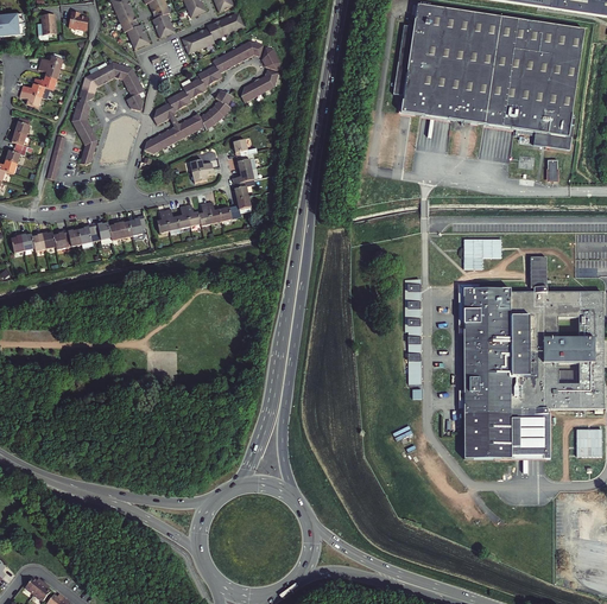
[(112,0),(124,30),(126,29),(134,46),(149,40),(145,30),(141,31),(140,29),(143,27),(141,21),(138,23),(137,18),(133,19),(132,16),(134,14),(130,2),(127,4),(125,0),(112,0)]
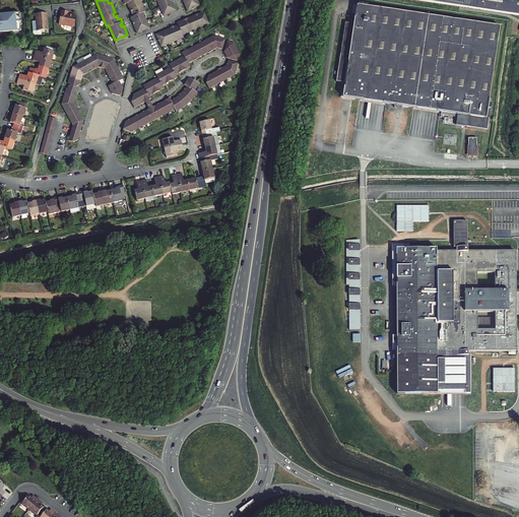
[(124,0),(124,1),(127,0),(129,5),(131,4),(132,7),(130,8),(132,13),(130,14),(132,19),(134,18),(135,20),(133,21),(136,30),(149,25),(142,9),(145,8),(141,0),(124,0)]
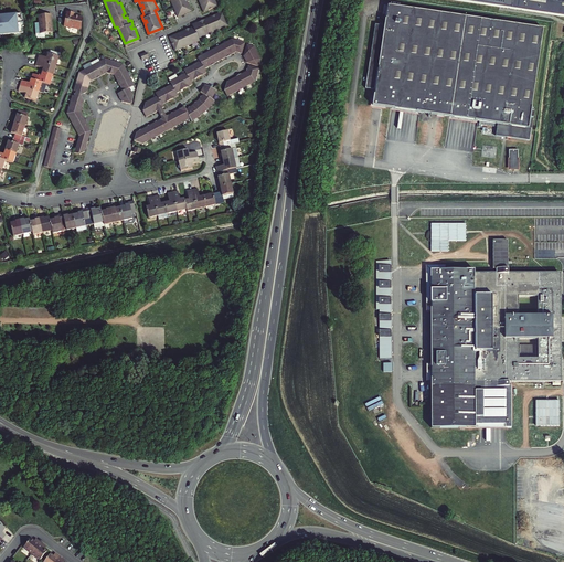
[(171,0),(177,14),(191,8),(188,0),(184,0),(171,0)]
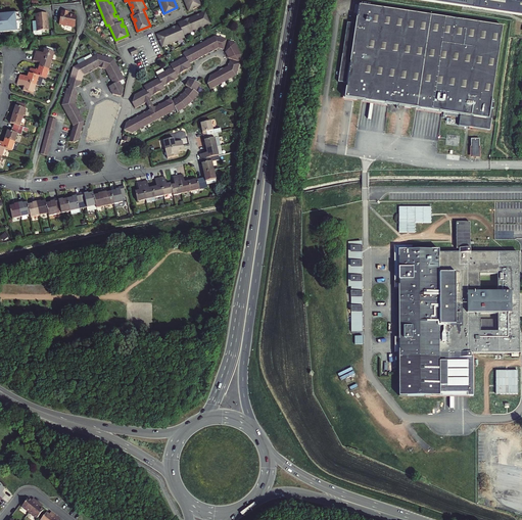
[(184,0),(188,8),(200,3),(198,0),(184,0)]
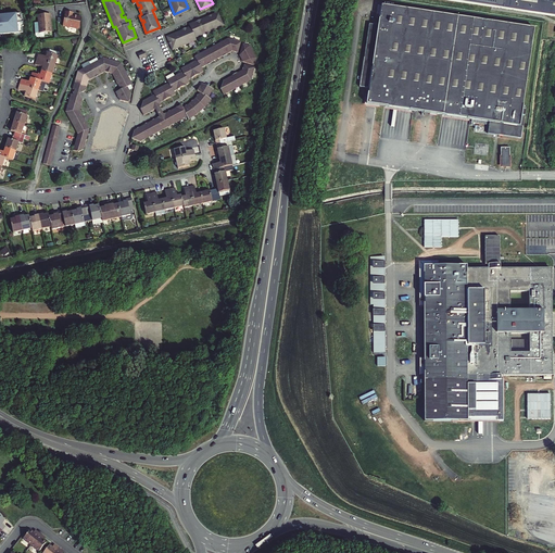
[(472,0),(502,4),(554,12),(554,0),(472,0)]
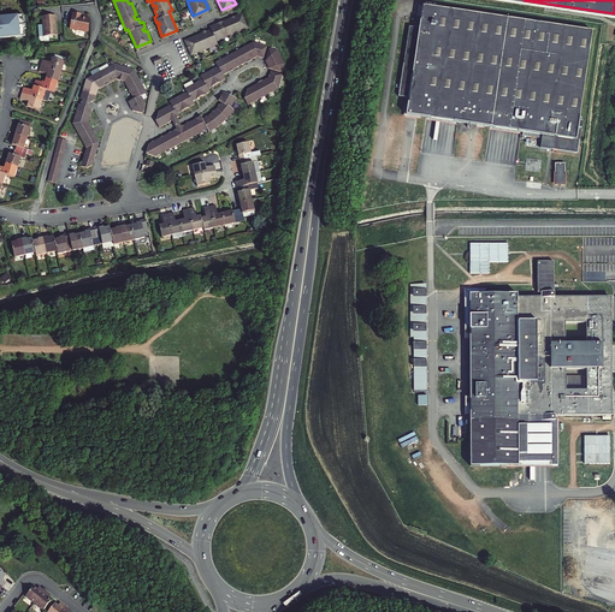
[(406,113),(575,136),(591,27),(421,4),(419,23),(408,93),(406,113)]
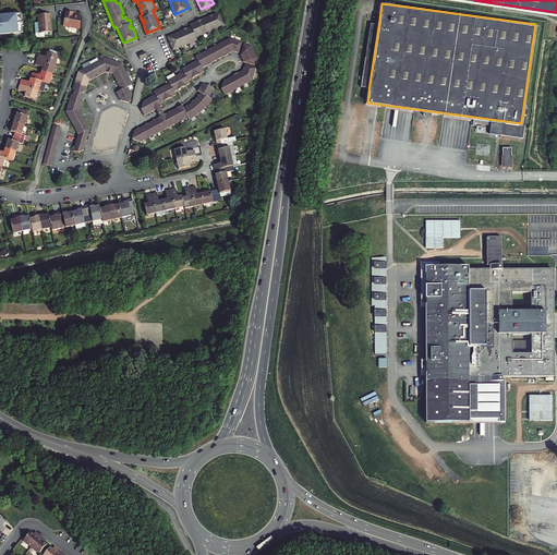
[(73,9),(65,8),(62,22),(70,24),(70,23),(79,25),(81,13),(75,12),(72,12),(73,9)]
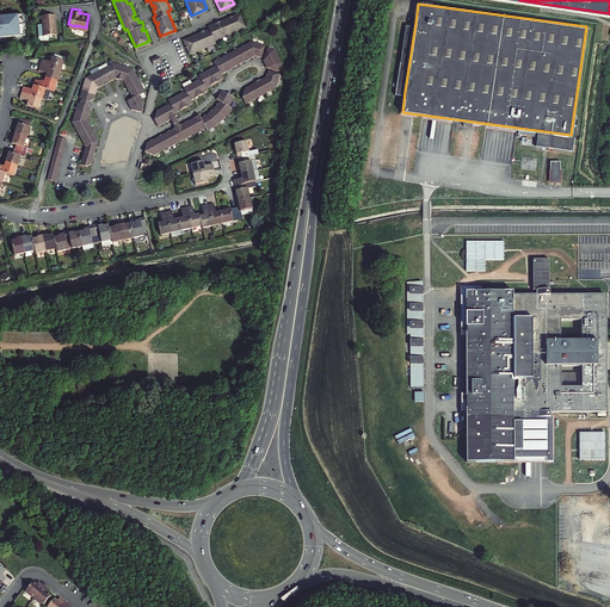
[(0,33),(23,32),(22,25),(24,25),(23,18),(22,18),(20,11),(0,13),(0,33)]
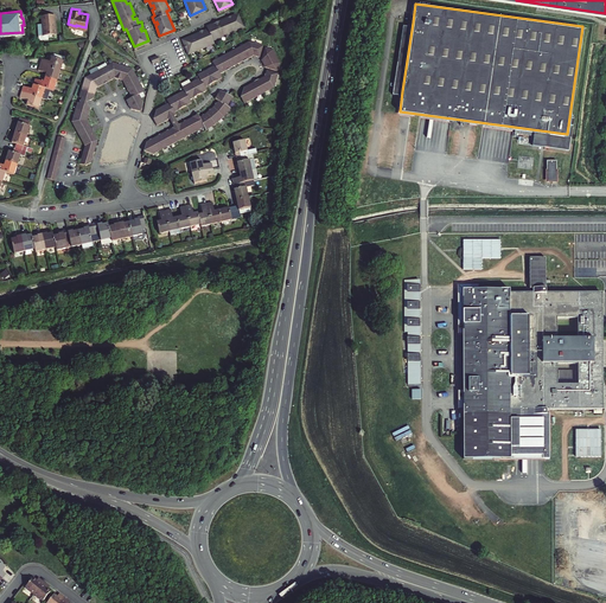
[(197,31),(179,38),(185,52),(211,42),(210,39),(242,26),(236,11),(228,14),(229,17),(227,19),(225,15),(215,20),(216,23),(212,24),(211,21),(204,25),(205,27),(201,29),(202,32),(198,33),(197,31)]
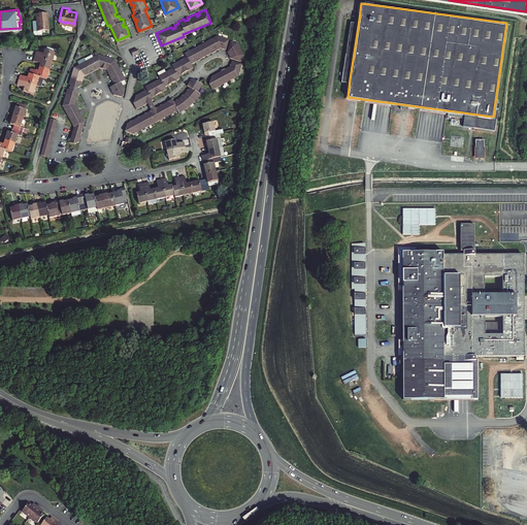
[(35,11),(37,29),(48,27),(47,10),(35,11)]
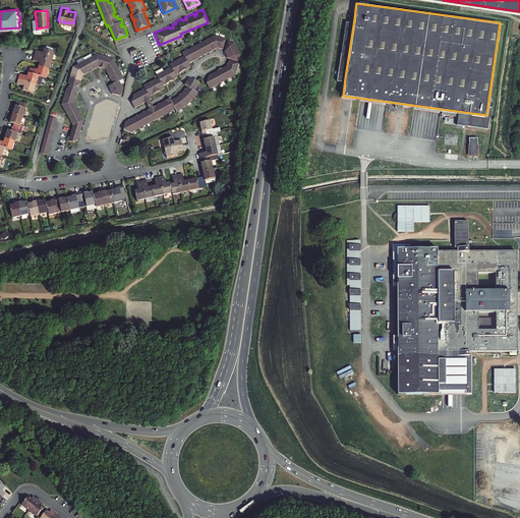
[(354,19),(345,18),(337,77),(345,78),(354,19)]
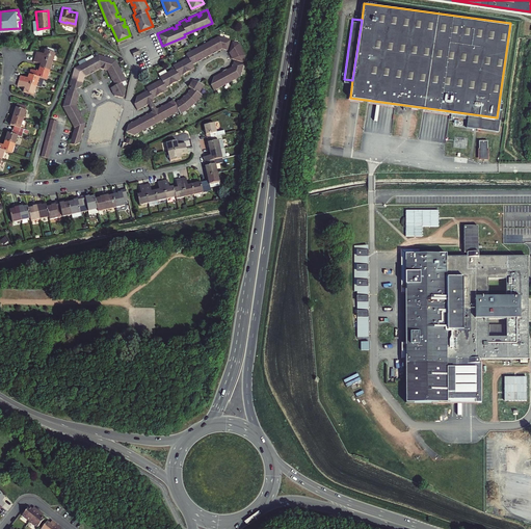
[(233,37),(221,33),(218,34),(223,47),(230,49),(233,37)]
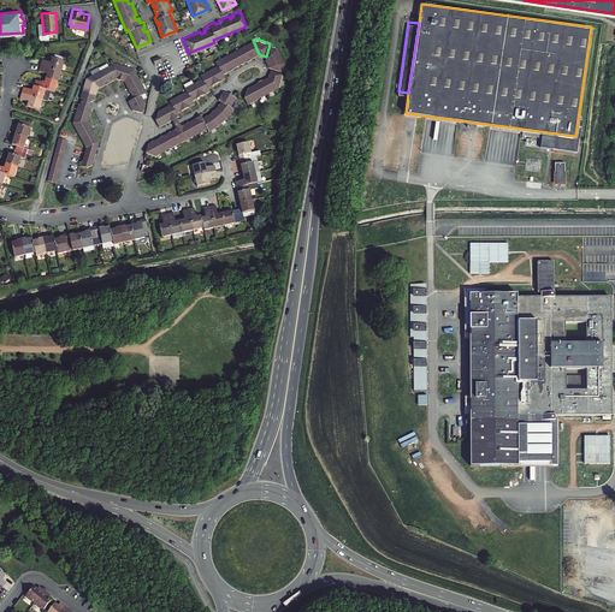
[(259,54),(253,40),(243,45),(250,58),(259,54)]
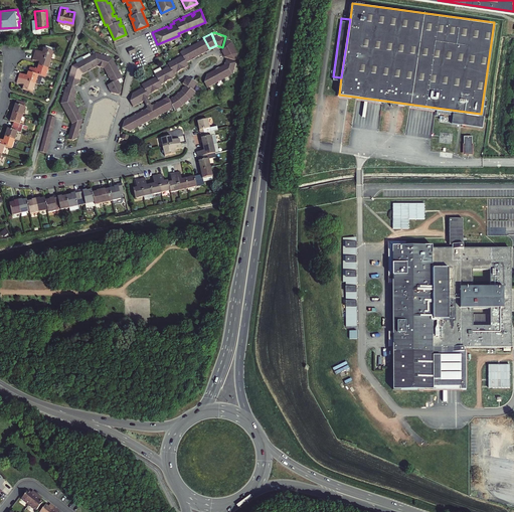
[(209,48),(203,37),(197,41),(202,52),(209,48)]
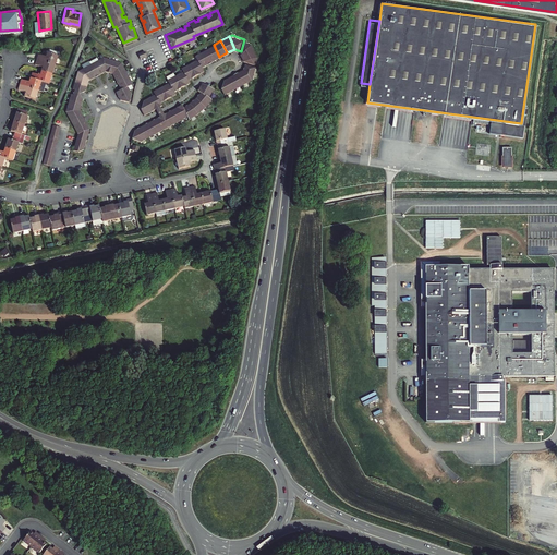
[(257,50),(253,44),(246,40),(241,53),(243,57),(257,50)]
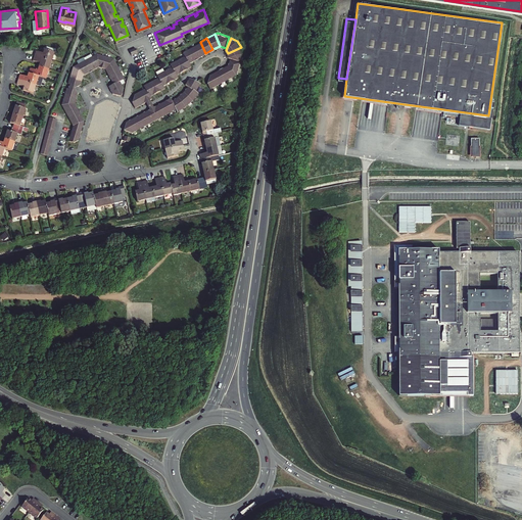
[(205,53),(200,42),(193,45),(198,56),(205,53)]
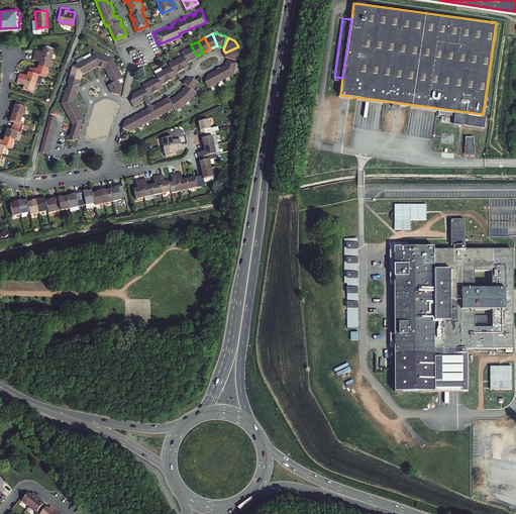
[(183,48),(185,53),(189,60),(196,56),(191,44),(183,48)]
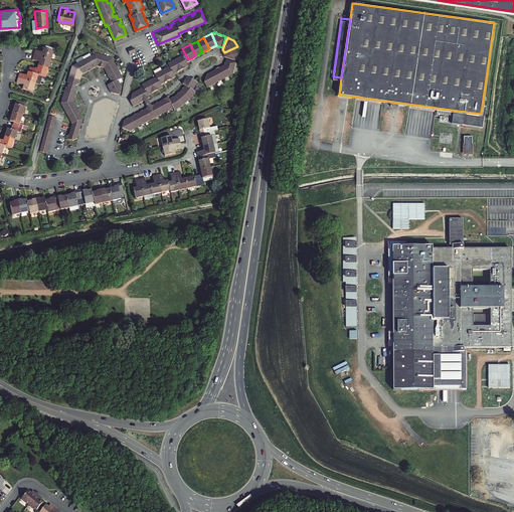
[(41,49),(33,46),(32,51),(50,57),(53,49),(42,45),(41,49)]
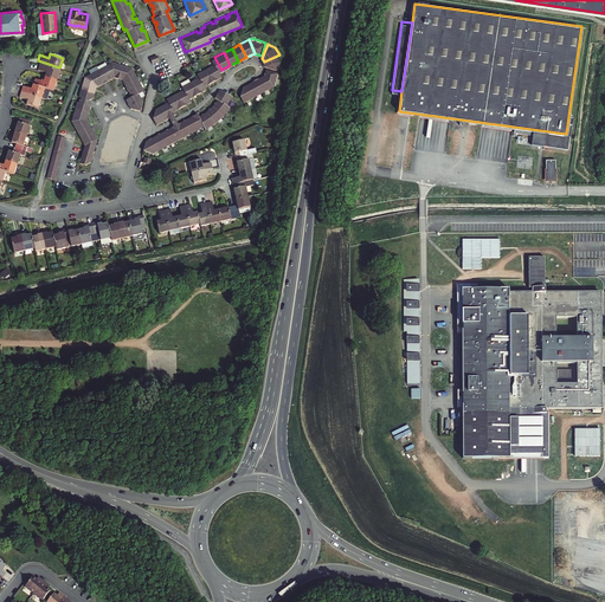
[(280,54),(264,62),(266,65),(280,70),(282,62),(280,54)]
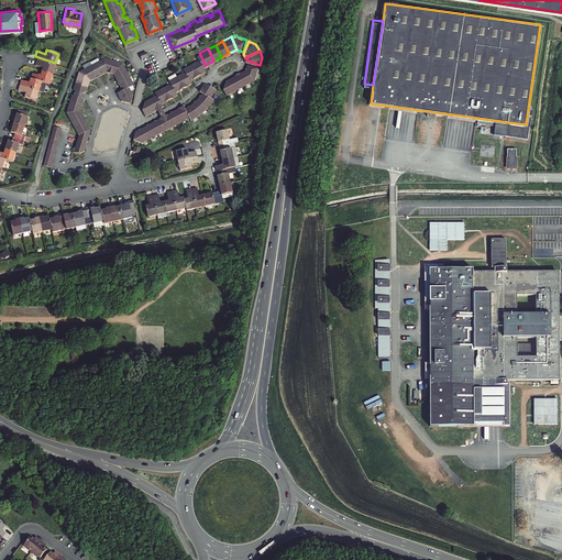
[(105,53),(99,55),(106,67),(112,69),(124,63),(122,58),(105,53)]
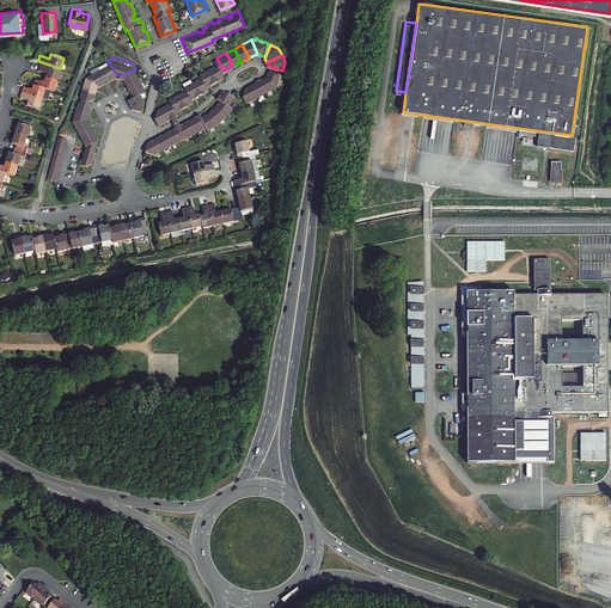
[(115,73),(108,60),(99,65),(107,78),(115,73)]
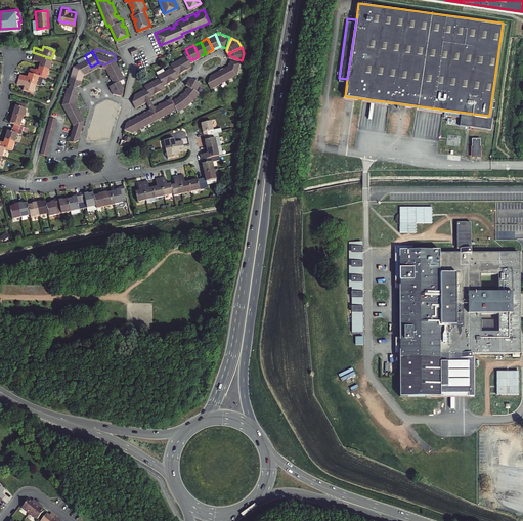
[(31,57),(38,59),(37,63),(48,68),(51,58),(33,52),(31,57)]
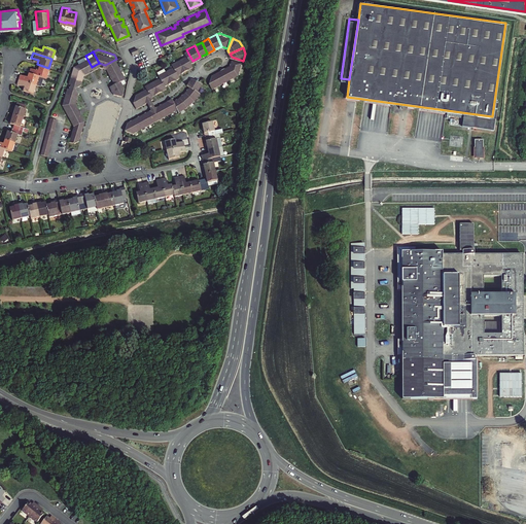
[(193,61),(188,54),(180,57),(186,69),(195,65),(193,61)]
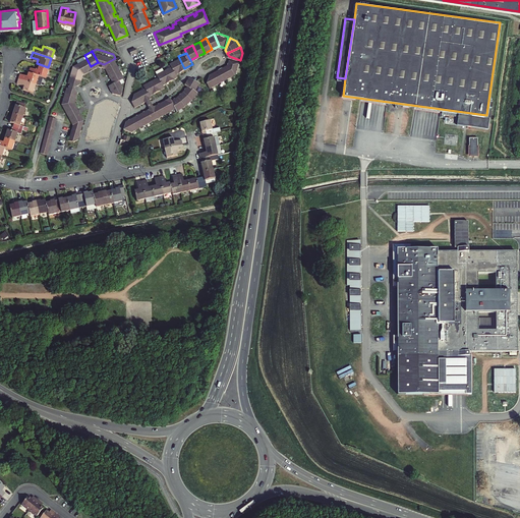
[(91,66),(84,55),(77,58),(83,69),(91,66)]
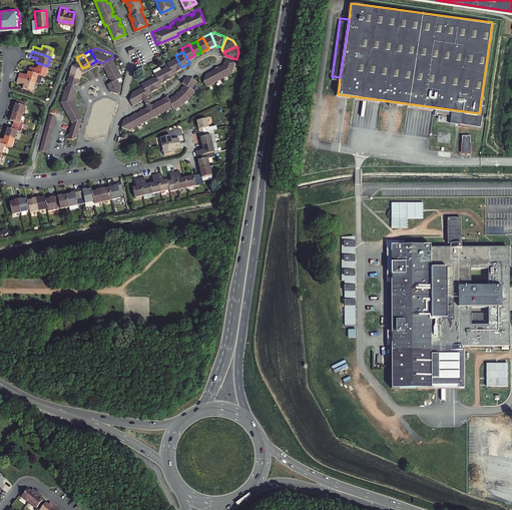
[(168,59),(170,62),(174,70),(181,67),(175,55),(168,59)]
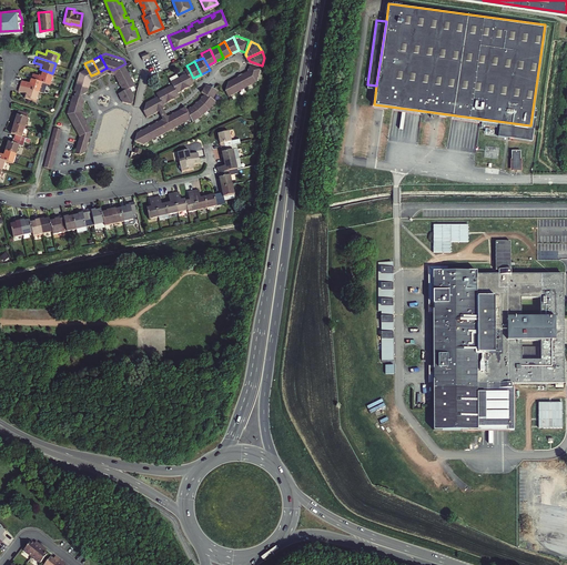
[(76,76),(90,80),(91,76),(84,63),(79,67),(76,76)]
